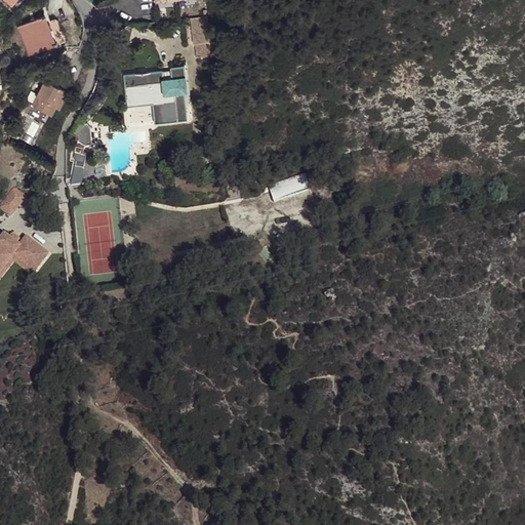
[(66,40),(62,30),(57,19),(48,24),(47,22),(45,15),(18,26),(30,54),(66,40)]
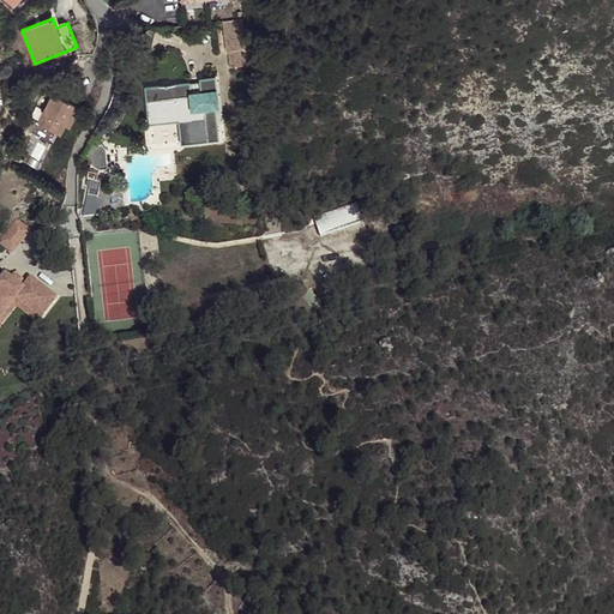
[(230,68),(234,68),(246,66),(246,50),(242,18),(223,20),(227,53),(228,53),(230,68)]
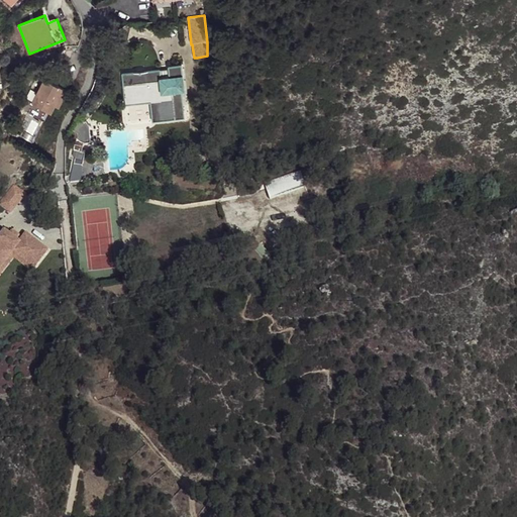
[(127,37),(131,23),(127,24),(112,33),(122,41),(124,41),(125,41),(126,40),(127,39),(127,37)]
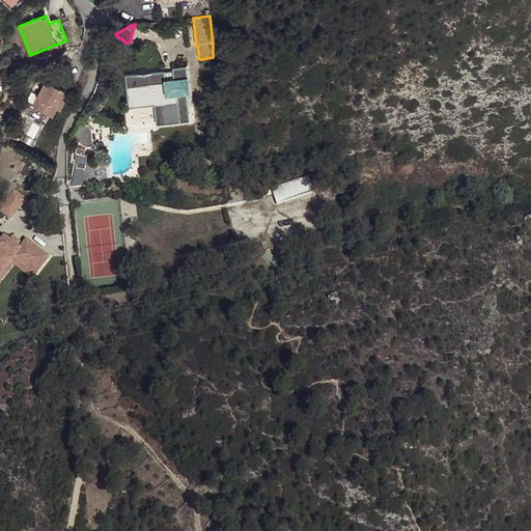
[(189,93),(188,74),(187,66),(173,68),(173,72),(174,79),(165,80),(164,73),(136,75),(126,76),(128,100),(156,95),(157,103),(159,105),(164,104),(166,124),(190,121),(187,94),(189,93)]
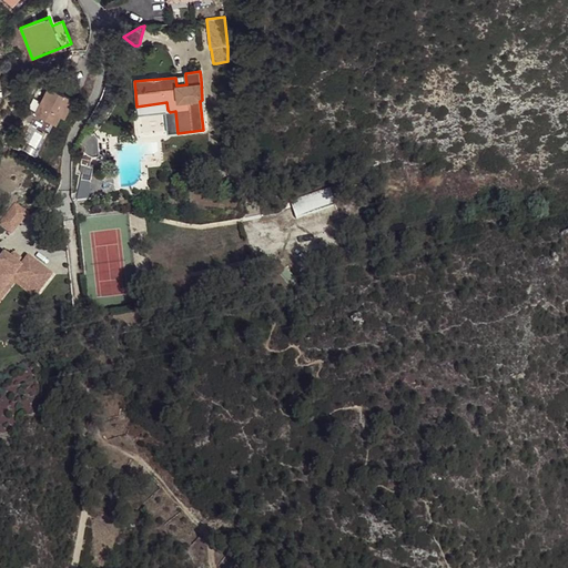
[(186,84),(185,77),(175,78),(176,85),(186,84)]
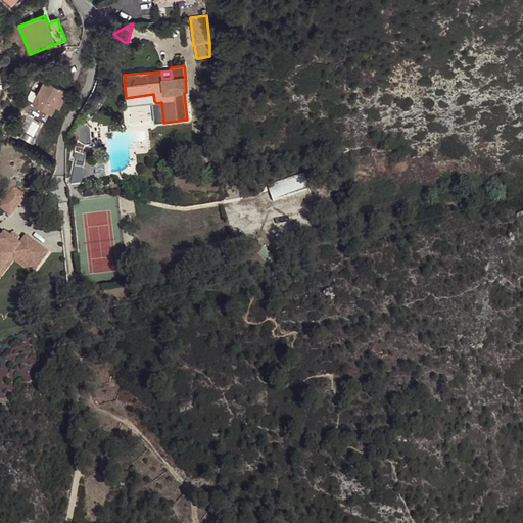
[(60,108),(68,91),(45,79),(33,104),(52,114),(56,106),(60,108)]
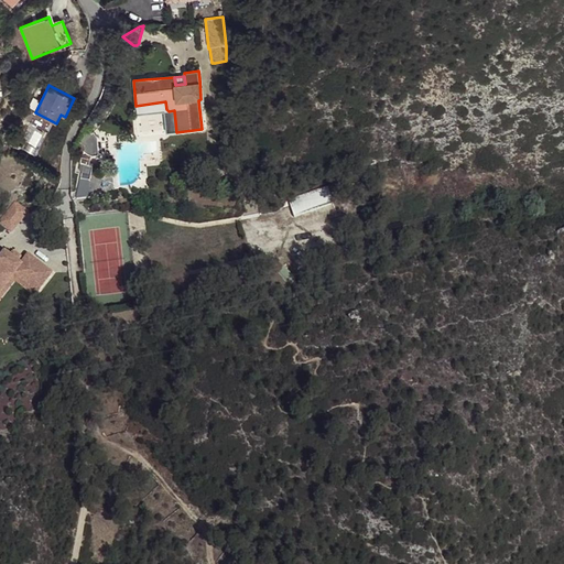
[(169,111),(166,109),(165,101),(136,106),(137,115),(164,111),(166,133),(176,132),(174,110),(169,111)]
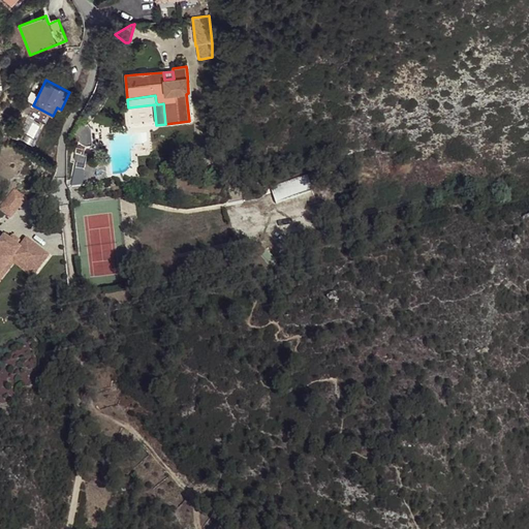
[(84,155),(86,147),(93,145),(91,129),(88,124),(87,125),(84,124),(85,123),(89,117),(83,112),(75,123),(69,134),(66,148),(66,150),(66,156),(73,155),(73,156),(70,156),(71,166),(71,173),(74,173),(85,172),(87,156),(84,155)]
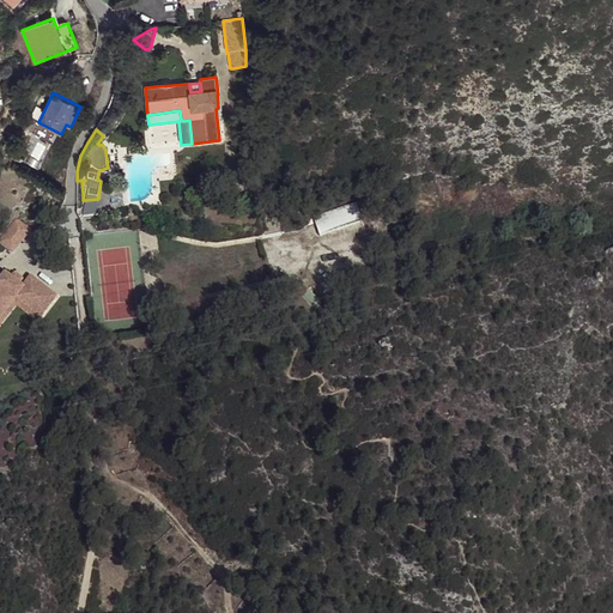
[(99,216),(98,199),(86,200),(83,217),(99,216)]
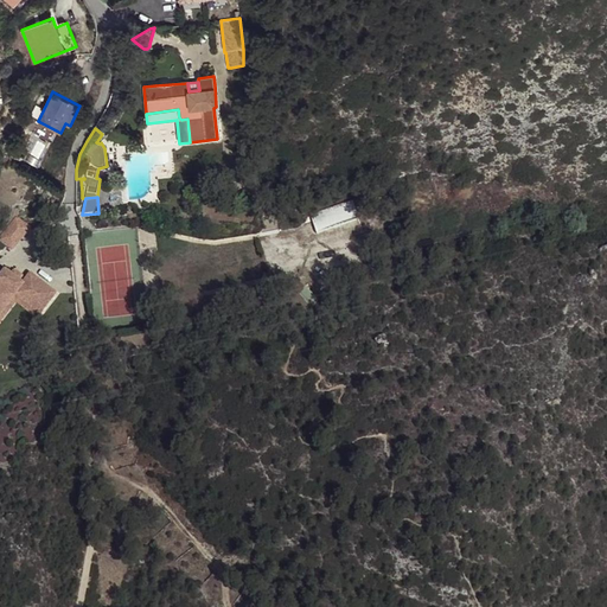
[(347,202),(311,213),(317,232),(353,219),(347,202)]
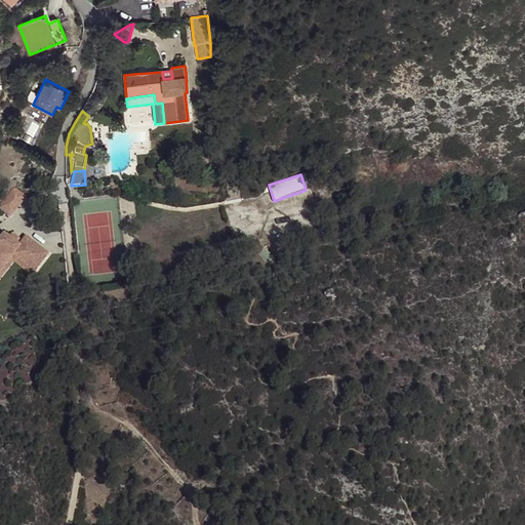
[(0,206),(11,216),(26,197),(14,189),(0,206)]
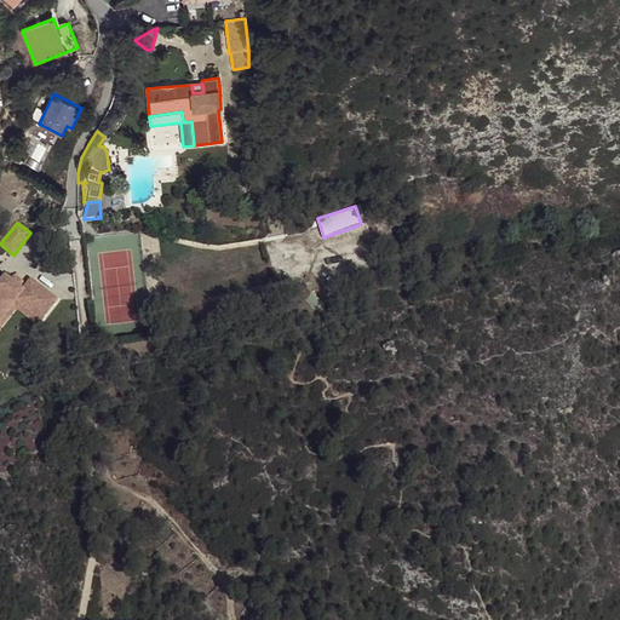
[(41,321),(58,300),(32,281),(24,291),(5,276),(0,282),(0,322),(16,302),(41,321)]
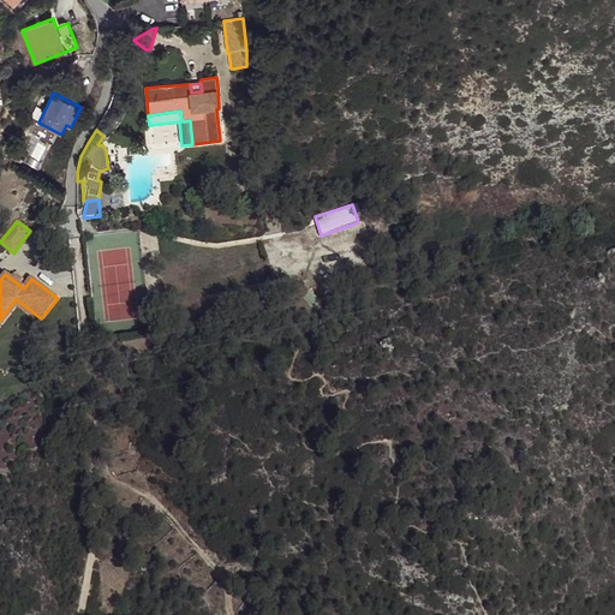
[(0,329),(17,308),(39,323),(41,318),(16,299),(0,320),(0,329)]
